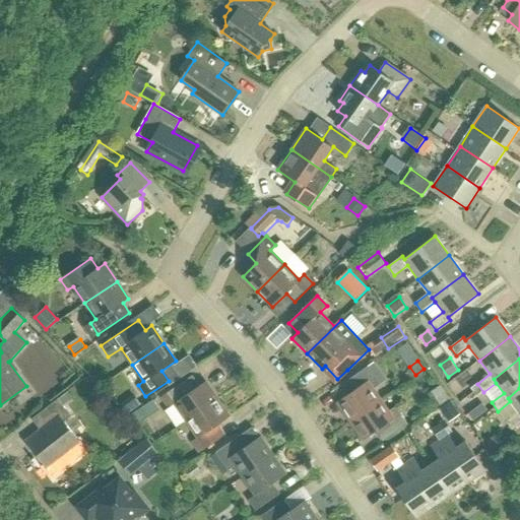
[(337,402),(350,421),(381,400),(374,389),(381,384),(368,367),(343,383),(350,393),(337,402)]
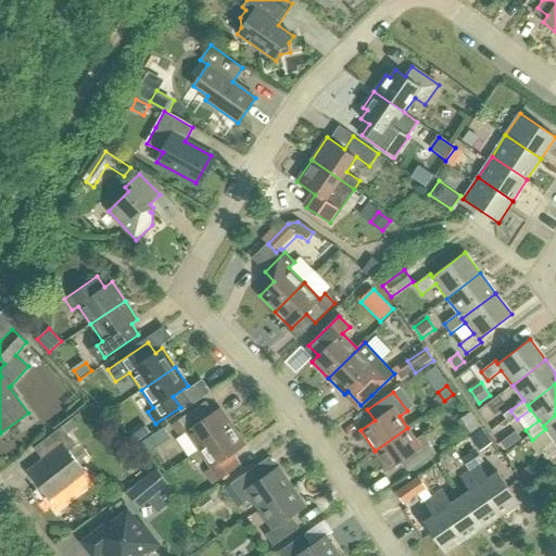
[(187,432),(199,450),(234,427),(220,407),(213,413),(205,402),(173,425),(180,437),(187,432)]
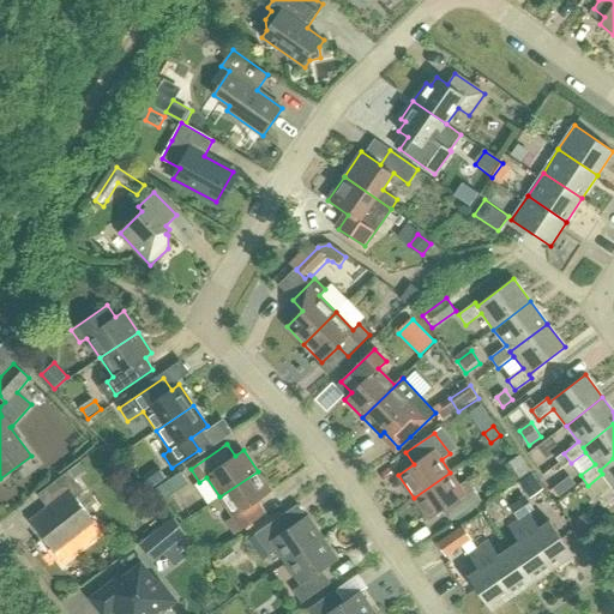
[(597,498),(605,507),(613,500),(613,458),(600,470),(602,474),(612,487),(597,498)]
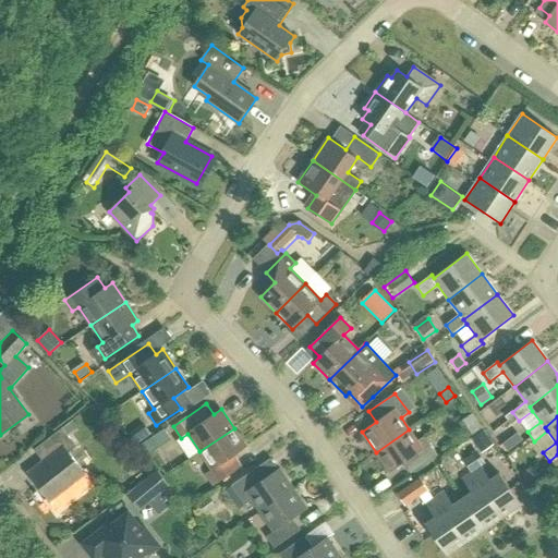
[(62,428),(69,436),(77,428),(72,421),(62,428)]
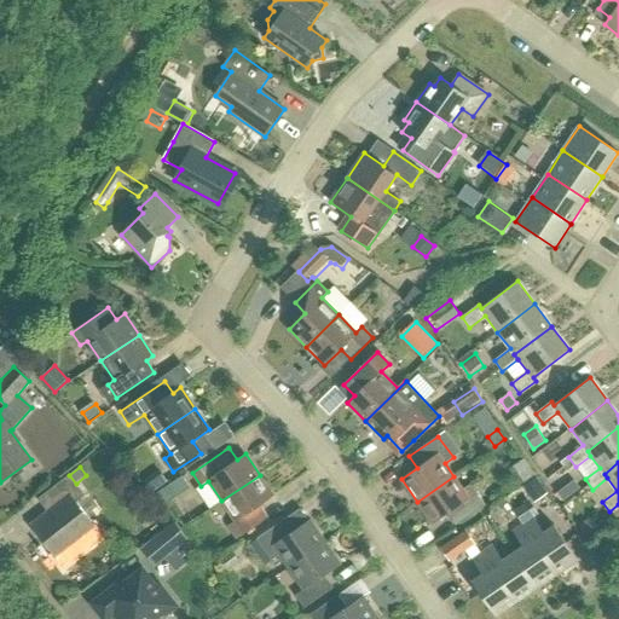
[(53,508),(30,525),(63,566),(103,536),(77,502),(85,496),(76,484),(69,475),(38,498),(39,499),(44,496),(53,508)]
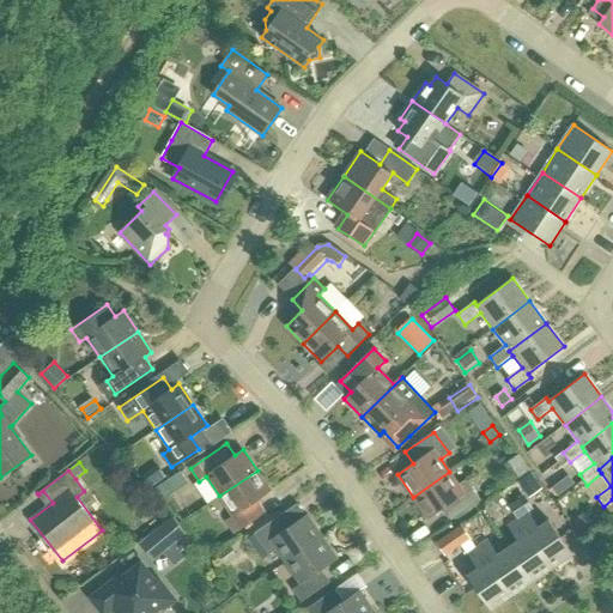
[(226,521),(235,533),(265,513),(256,501),(271,491),(258,471),(219,496),(234,516),(226,521)]
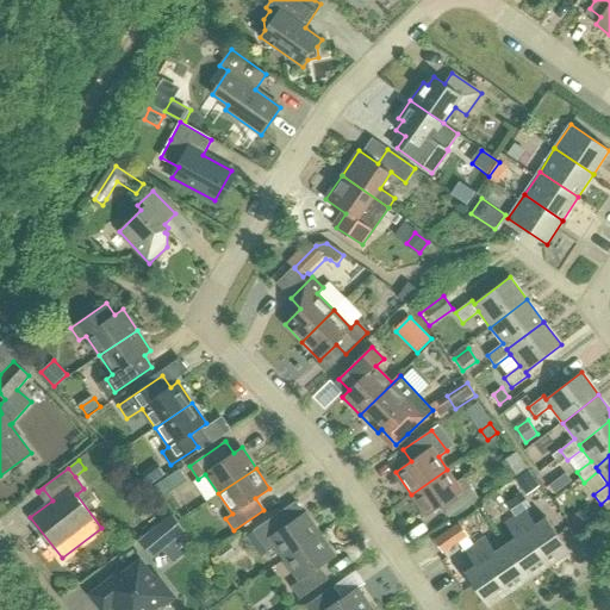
[(441,505),(449,517),(479,498),(464,477),(456,483),(447,470),(411,495),(425,516),(441,505)]
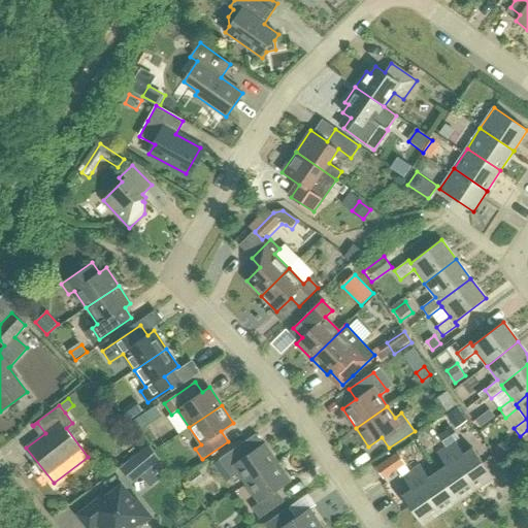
[(447,417),(455,432),(467,425),(459,409),(447,417)]
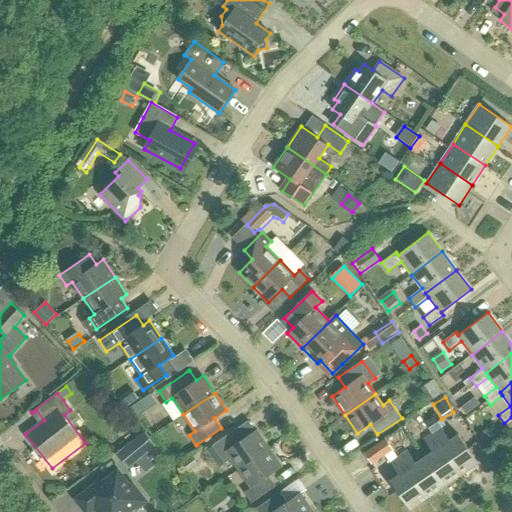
[(147,409),(141,400),(130,406),(136,416),(147,409)]
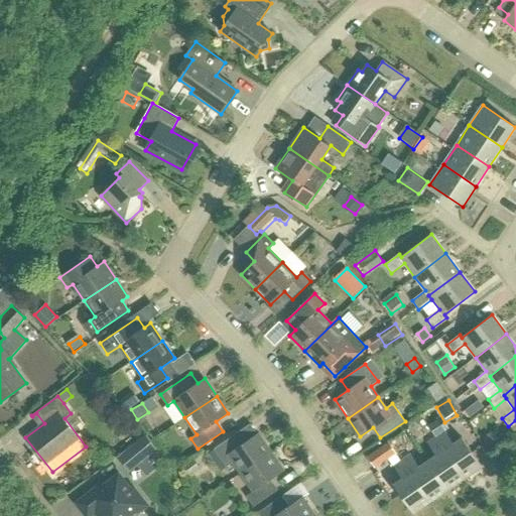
[(472,405),(465,411),(470,417),(477,412),(472,405)]
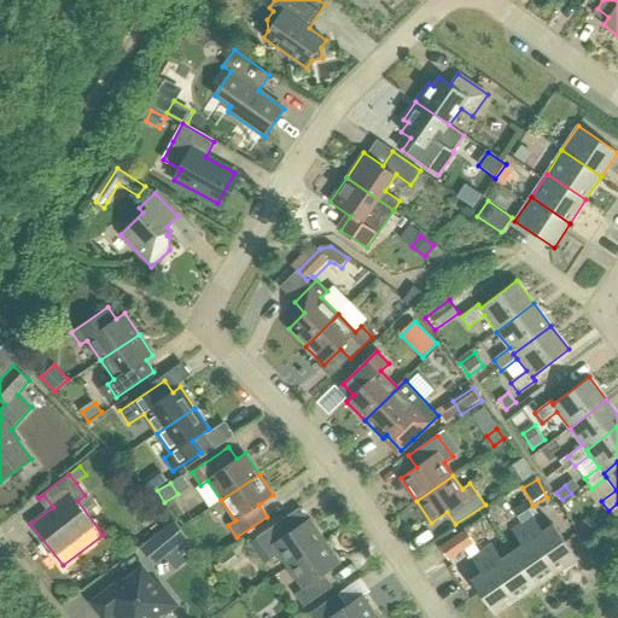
[(522,524),(557,573),(577,559),(553,524),(543,531),(532,517),(522,524)]
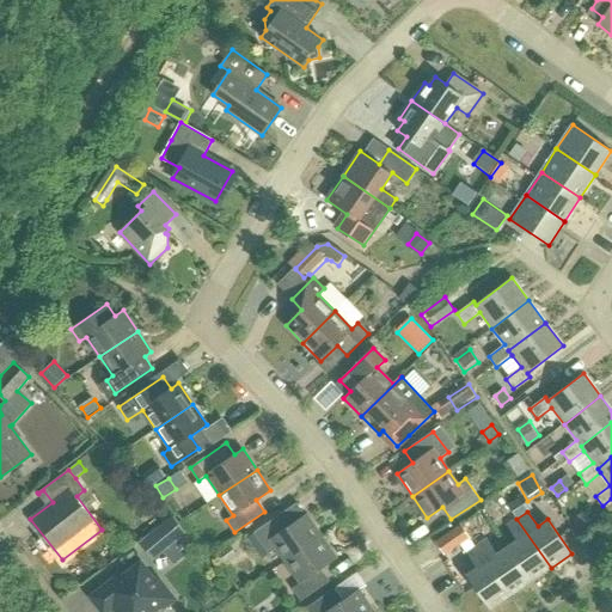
[(270,539),(286,561),(322,536),(306,514),(291,525),(283,513),(254,532),(263,545),(270,539)]
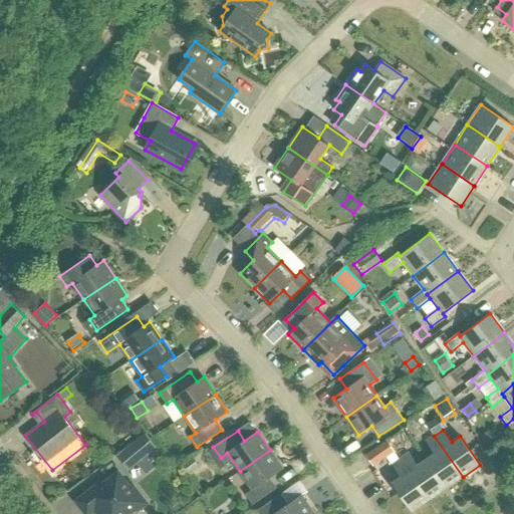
[(486,433),(479,438),(486,448),(493,443),(486,433)]
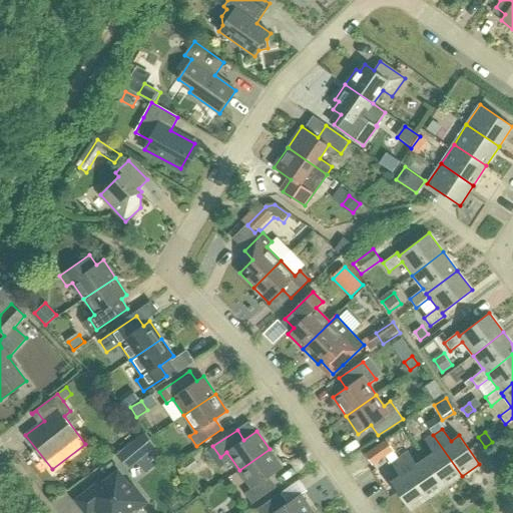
[(425,459),(445,488),(462,476),(433,435),(425,440),(434,453),(425,459)]
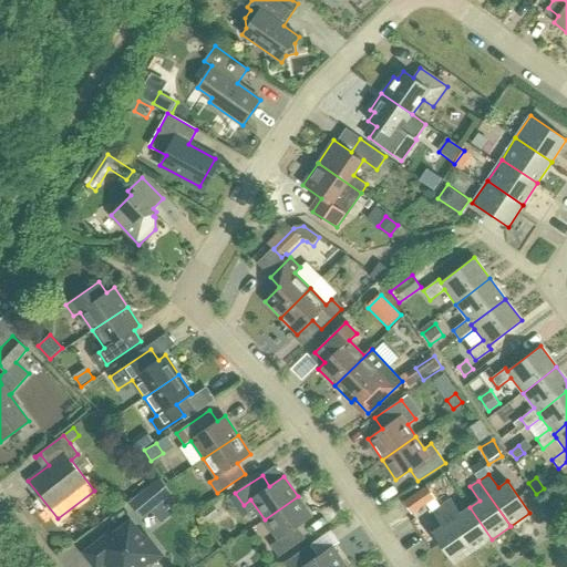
[(131,504),(144,521),(171,498),(157,482),(131,504)]
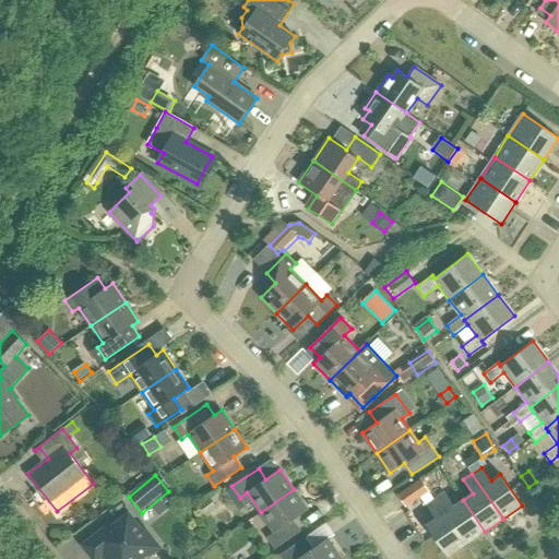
[(397,494),(406,508),(429,491),(420,478),(397,494)]
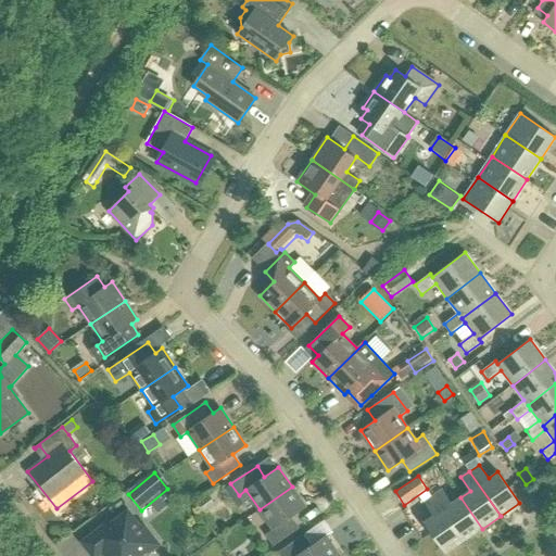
[(266,534),(274,546),(300,528),(292,517),(306,507),(292,487),(260,509),(273,530),(266,534)]
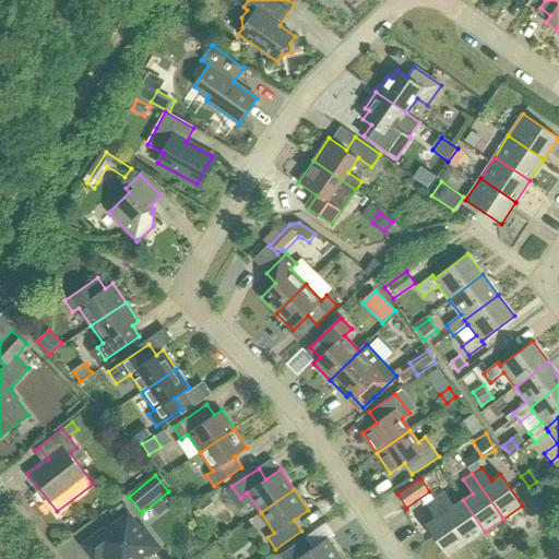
[(436,499),(467,544),(485,532),(463,500),(454,506),(444,492),(436,499)]
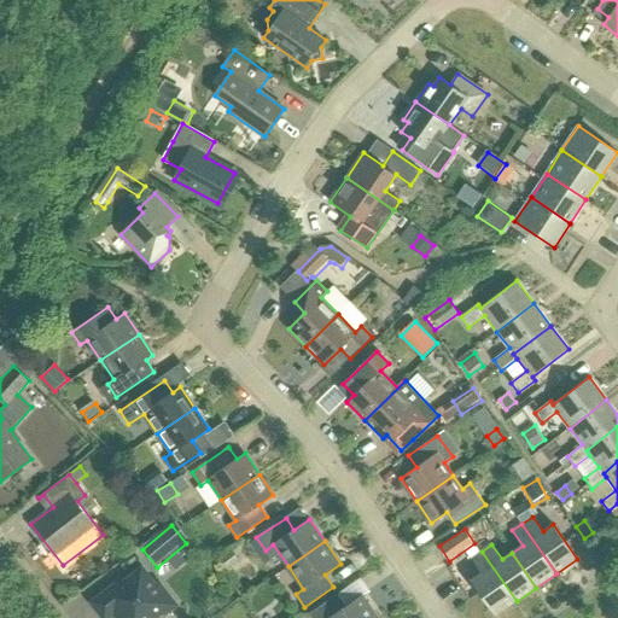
[(471,581),(495,616),(517,601),(482,552),(472,558),(482,573),(471,581)]
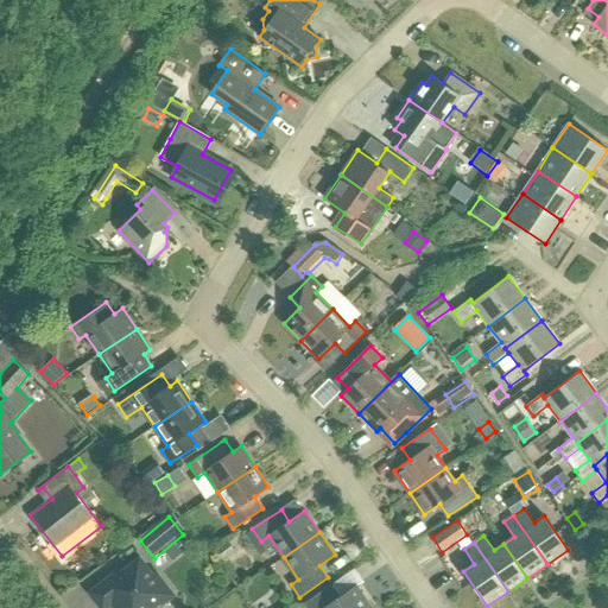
[(106,607),(113,603),(115,607),(160,607),(159,606),(173,596),(159,577),(157,580),(140,558),(116,577),(114,574),(90,593),(101,607),(106,607)]
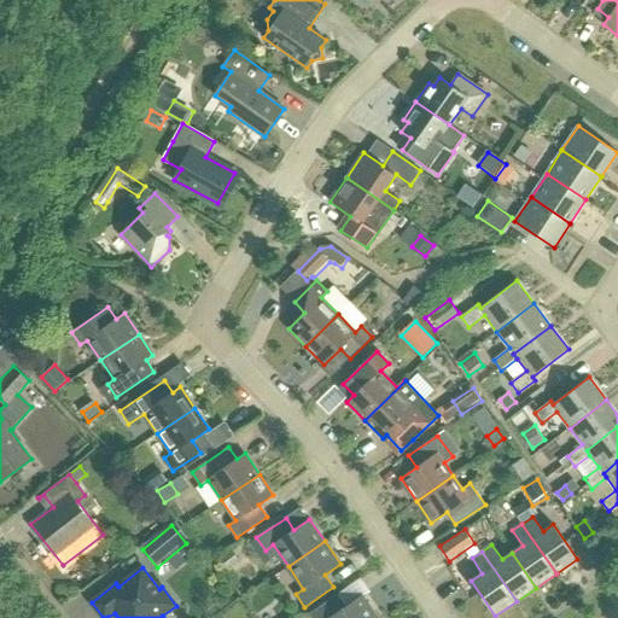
[(338,594),(309,614),(312,617),(375,617),(378,617),(362,595),(347,606),(338,594)]
